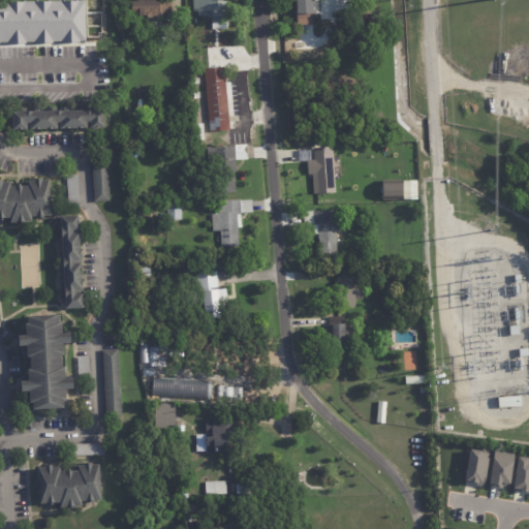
[(161,11),(161,16),(147,17),(146,13),(133,14),(132,0),(173,0),(173,10),(161,11)]
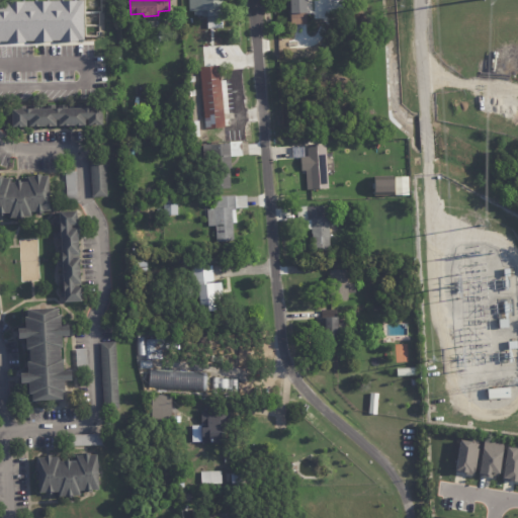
[(225,0),(226,21),(208,21),(208,16),(203,16),(203,10),(191,10),(190,0),(225,0)]
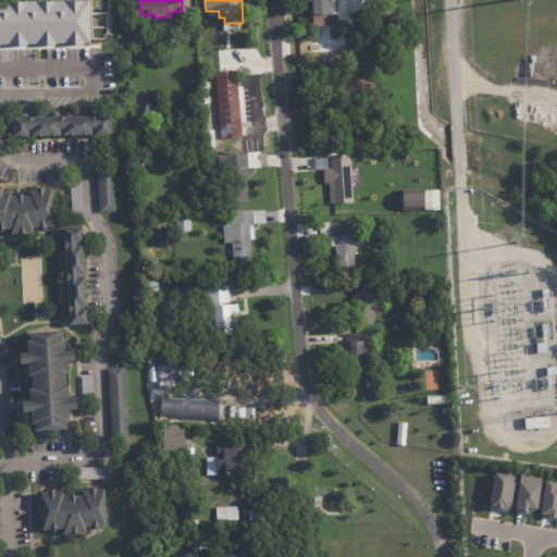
[(337,0),(338,15),(330,16),(330,26),(313,26),(312,0),(337,0)]
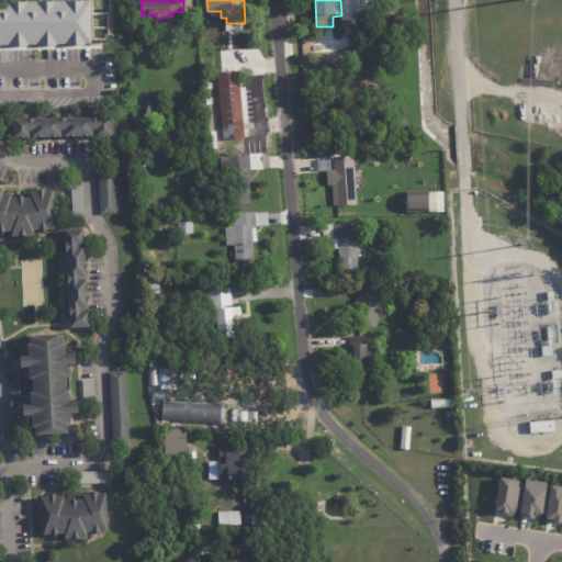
[(0,46),(89,45),(89,1),(0,2),(0,46)]
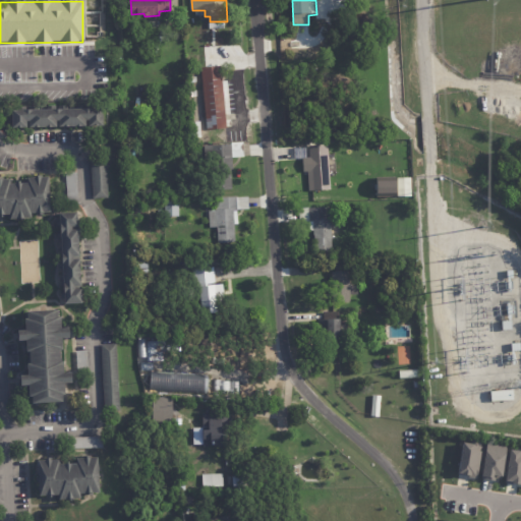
[(228,128),(207,130),(201,67),(223,65),(228,128)]
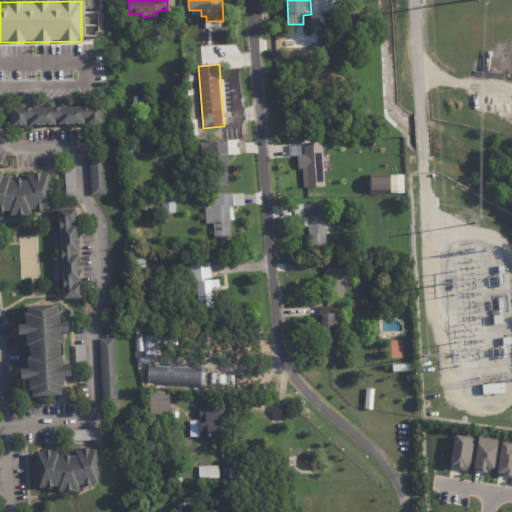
[(235,108),(224,109),(222,97),(233,96),(235,108)]
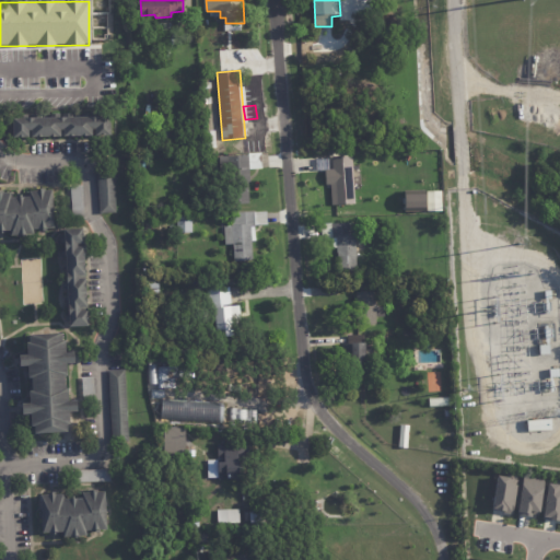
[(111,116),(111,135),(95,136),(95,129),(92,129),(92,136),(63,136),(63,129),(60,129),(60,137),(32,137),(32,130),(28,130),(28,137),(13,137),(13,118),(111,116)]
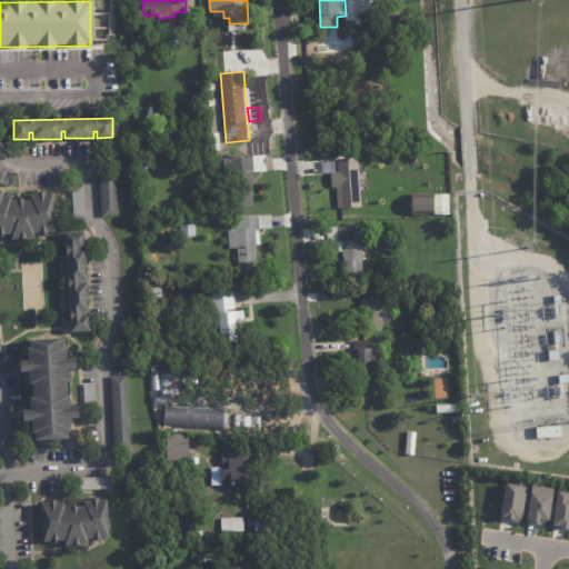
[(176,140),(160,141),(159,123),(175,123),(176,140)]
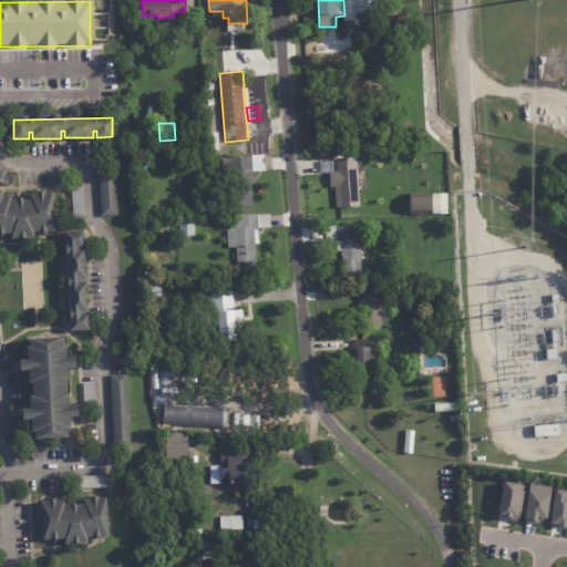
[(219,150),(209,150),(208,133),(218,133),(219,150)]
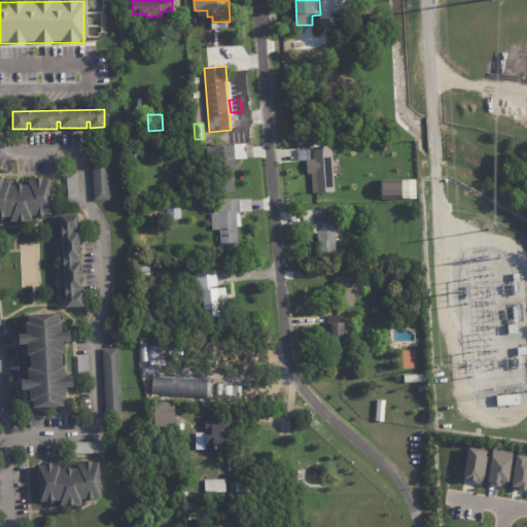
[(234,172),(236,191),(217,194),(215,173),(213,173),(211,147),(234,146),(234,144),(245,144),(247,159),(235,160),(236,171),(234,172)]
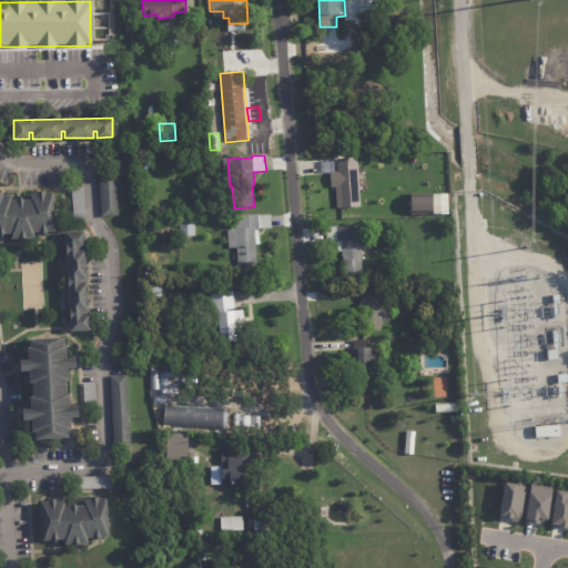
[(358,170),(361,208),(341,209),(340,186),(337,186),(336,172),(338,172),(337,159),(358,158),(358,170)]
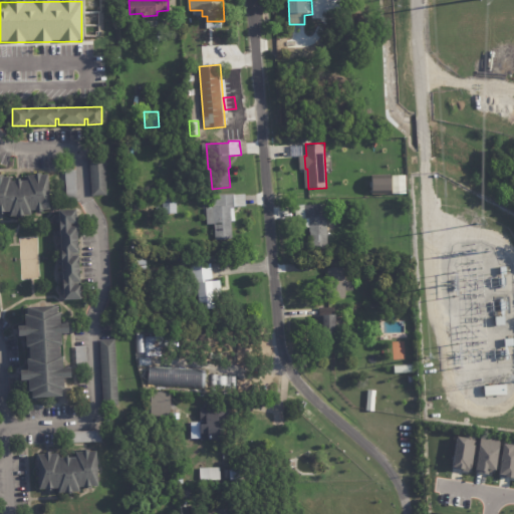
[(92,196),(91,196),(89,156),(104,155),(106,196),(92,196)]
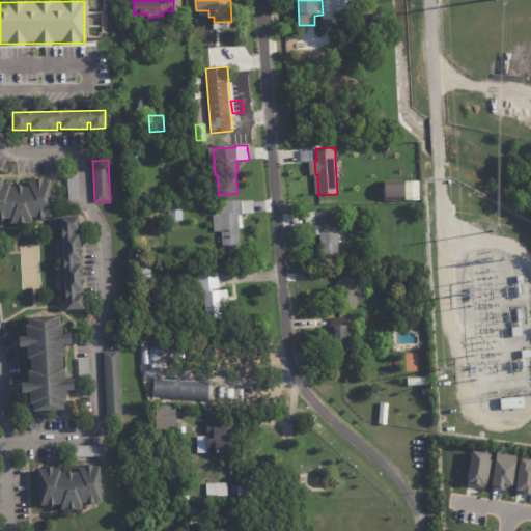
[(79,208),(68,210),(66,176),(78,176),(81,208),(79,208)]
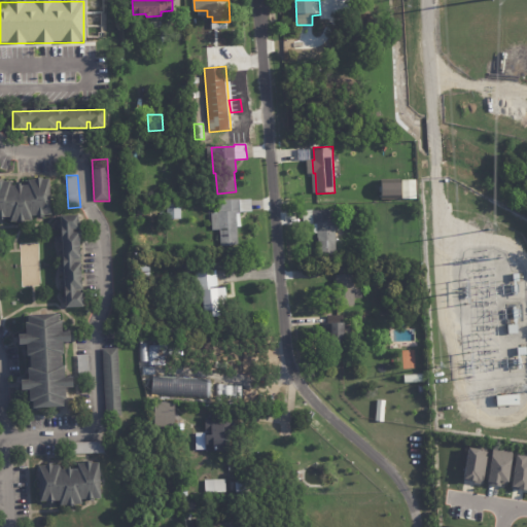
[(41,217),(36,217),(35,215),(31,215),(31,220),(23,221),(24,223),(16,223),(16,221),(9,221),(9,216),(4,217),(4,219),(0,219),(0,181),(8,181),(9,185),(28,184),(27,180),(47,178),(50,214),(43,215),(43,217),(41,217)]
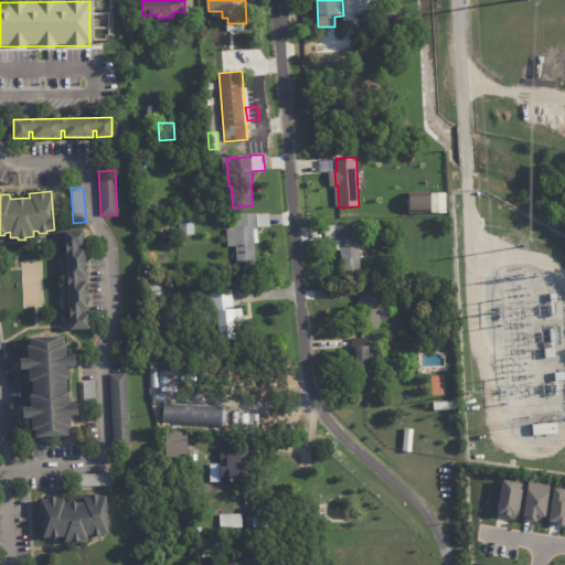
[(407,214),(428,213),(427,193),(406,193),(407,214)]
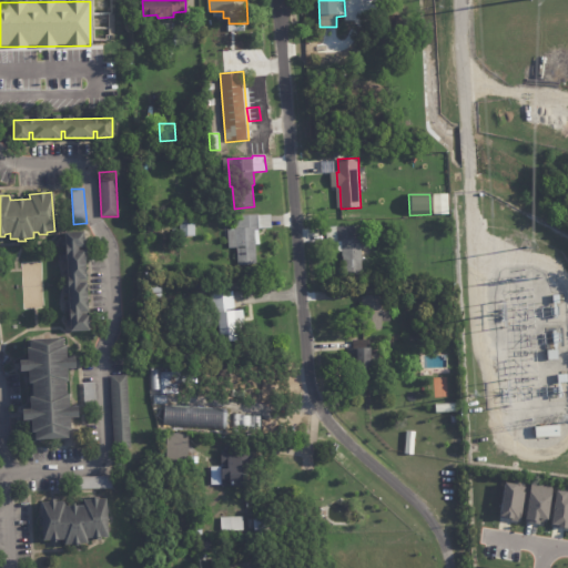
[(271,214),(272,227),(259,229),(259,230),(255,231),(257,264),(237,265),(236,247),(229,249),(227,231),(235,230),(235,216),(257,214),(257,215),(271,214)]
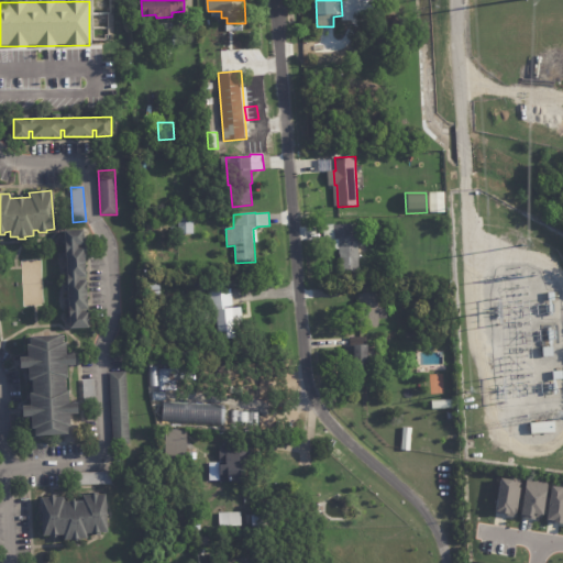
[(194,234),(178,234),(178,217),(192,217),(194,234)]
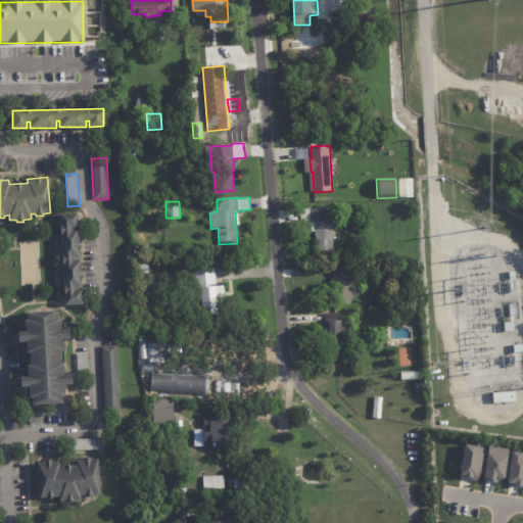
[(162,209),(141,211),(141,203),(162,202),(162,209)]
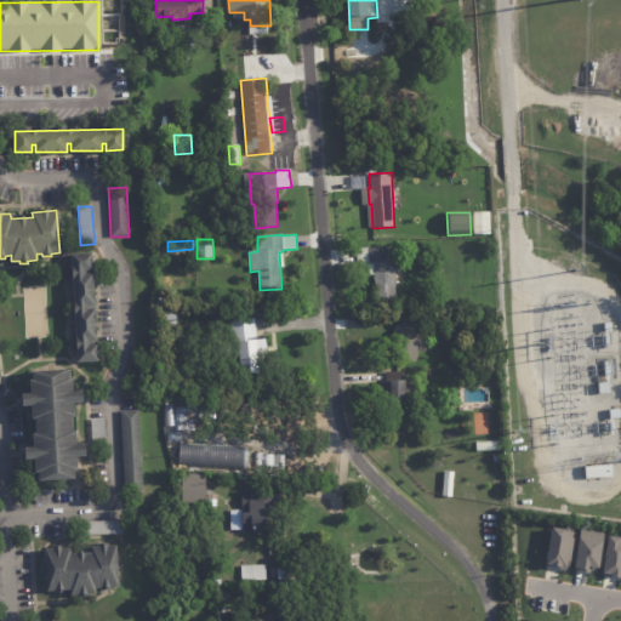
[(388,248),(388,261),(394,261),(397,301),(376,301),(375,275),(370,275),(369,265),(358,265),(357,249),(388,248)]
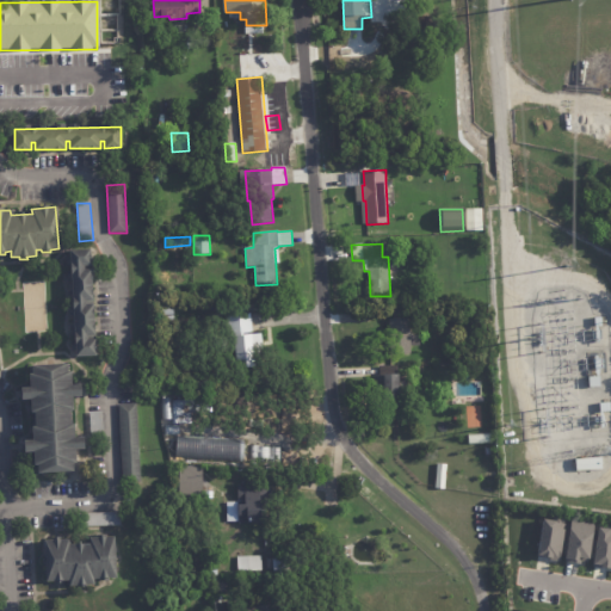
[(91,258),(91,266),(84,266),(84,270),(92,270),(93,301),(86,302),(86,304),(94,303),(96,335),(88,337),(88,339),(96,339),(97,356),(75,357),(75,351),(72,351),(71,340),(74,340),(74,337),(71,337),(71,326),(74,326),(74,315),(69,315),(68,306),(73,306),(73,302),(68,302),(68,292),(73,291),(72,281),(67,281),(67,271),(71,271),(71,266),(67,266),(66,257),(71,257),(69,250),(91,250),(91,258)]
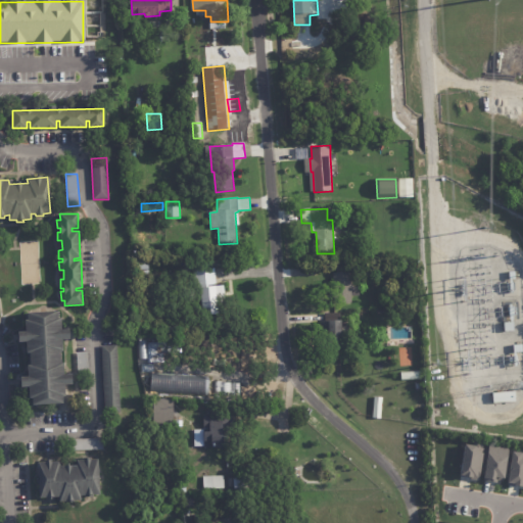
[(143,278),(141,278),(141,264),(153,264),(154,277),(143,278)]
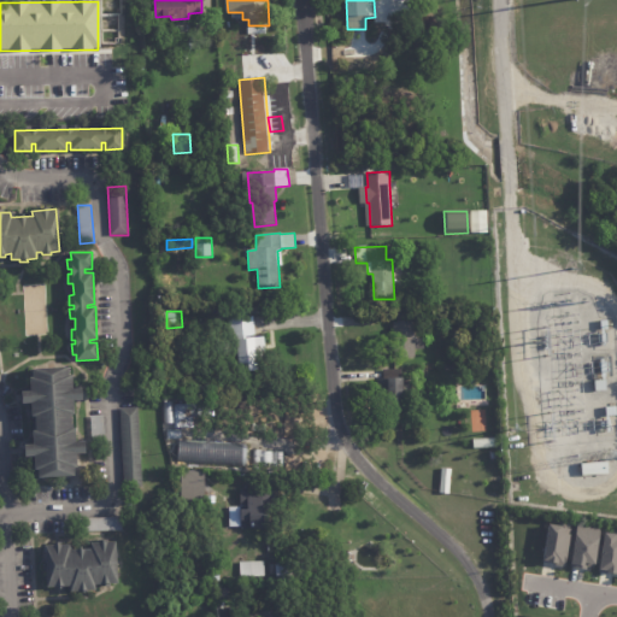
[(256,336),(256,339),(260,338),(262,362),(258,362),(259,371),(233,374),(228,319),(254,318),(256,336)]
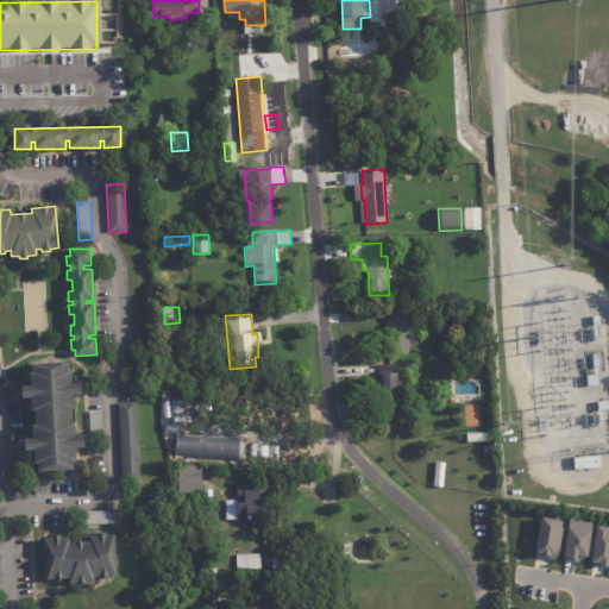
[(409,355),(389,355),(388,321),(408,320),(409,355)]
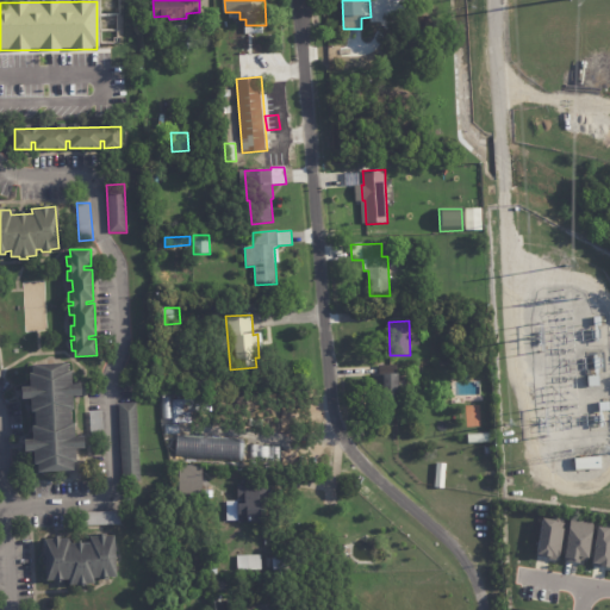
[(81,385),(81,396),(73,397),(73,410),(70,410),(70,424),(74,424),(75,437),(83,437),(85,449),(75,449),(76,464),(73,464),(73,472),(38,473),(37,465),(35,466),(33,452),(25,453),(24,441),(33,440),(32,427),(36,427),(35,412),(31,412),(31,399),(22,399),(22,387),(30,387),(29,373),(32,373),(32,365),(67,363),(68,372),(72,372),(72,383),(81,383),(81,385)]
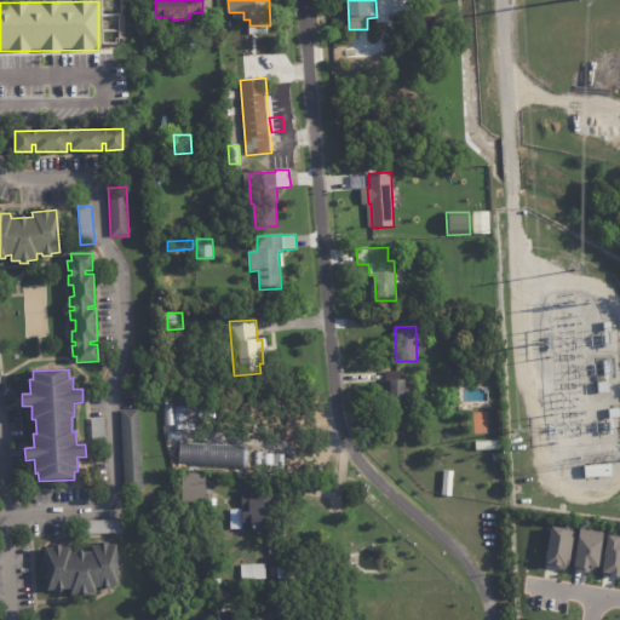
[(403,371),(405,380),(406,380),(406,414),(391,414),(391,411),(380,411),(380,382),(385,382),(385,372),(403,371)]
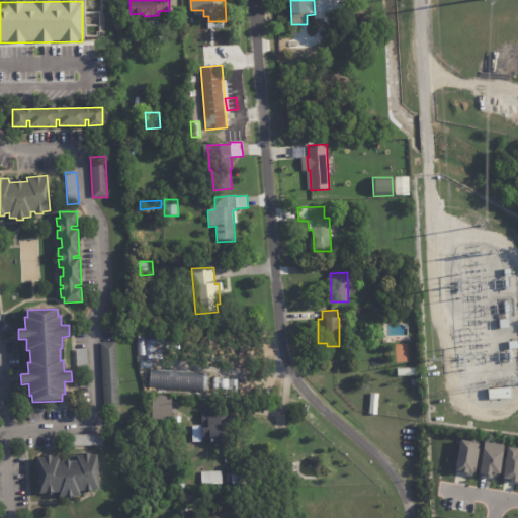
[(219,326),(202,327),(201,316),(218,315),(219,326)]
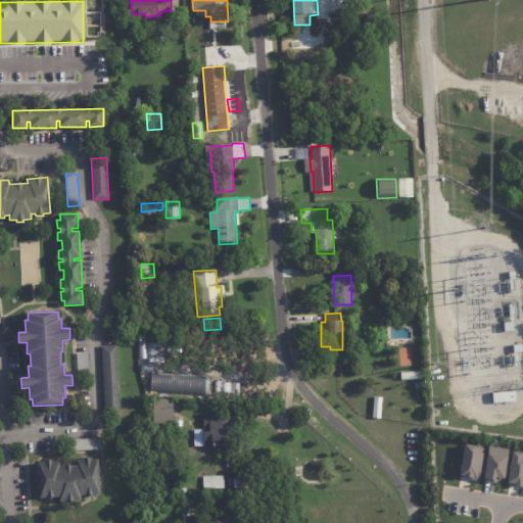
[(504,323),(513,323),(513,331),(504,332),(504,323)]
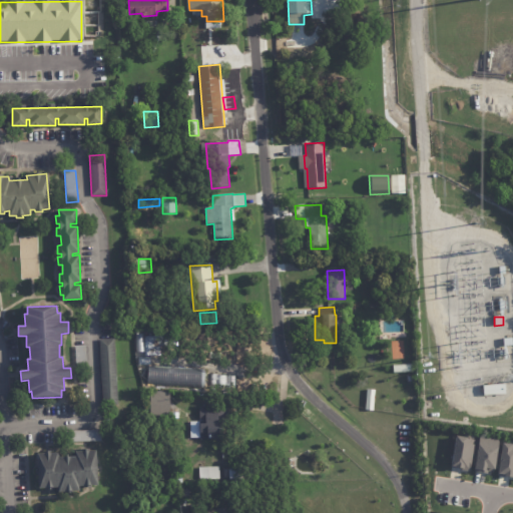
[(212,343),(212,352),(180,349),(181,335),(213,337),(212,343)]
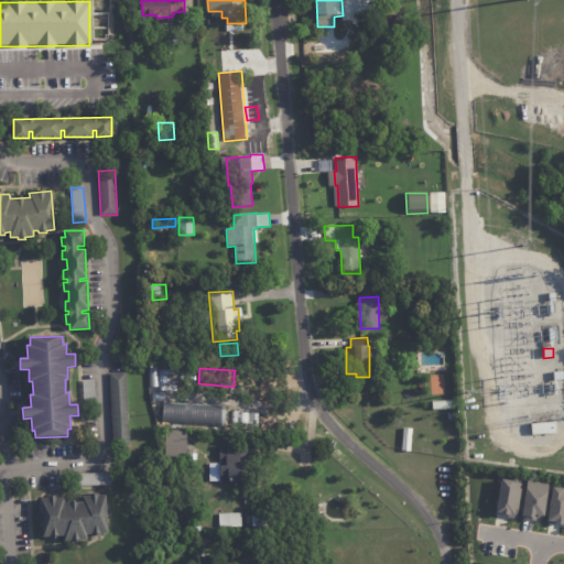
[(194,370),(193,381),(173,380),(172,391),(158,391),(158,369),(194,370)]
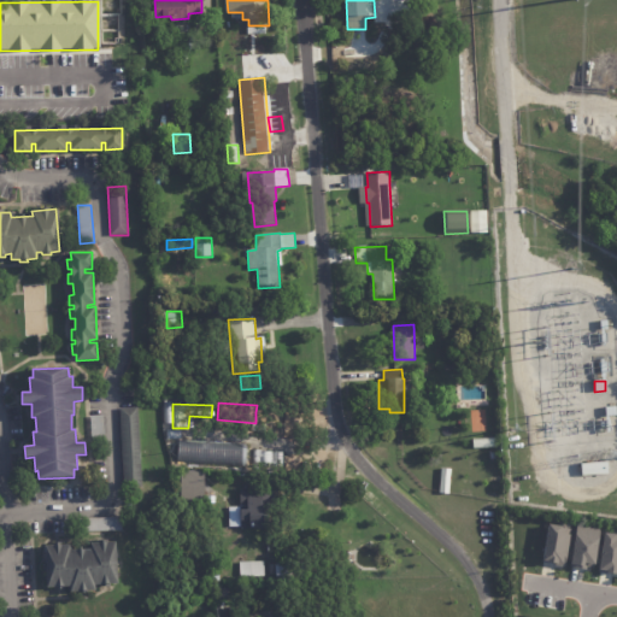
[(125,488),(124,488),(119,409),(137,409),(142,487),(125,488)]
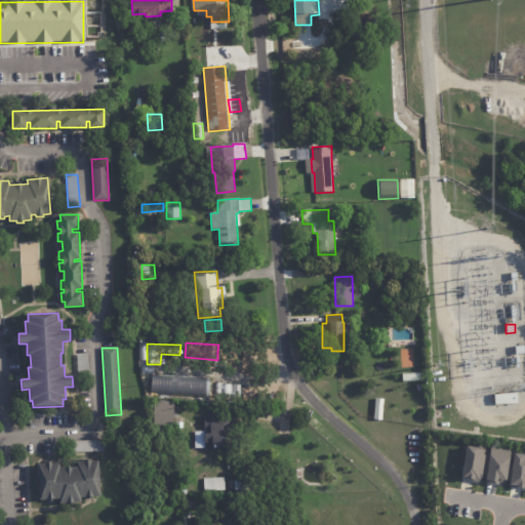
[(82,376),(78,376),(77,355),(87,354),(89,375),(82,376)]
